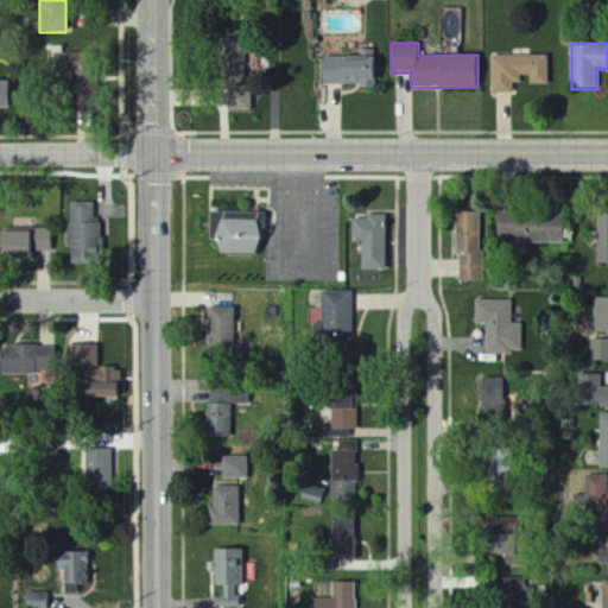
[(514,93),(513,84),(521,83),(521,76),(531,76),(531,86),(550,84),(549,56),(492,56),(492,94),(514,93)]
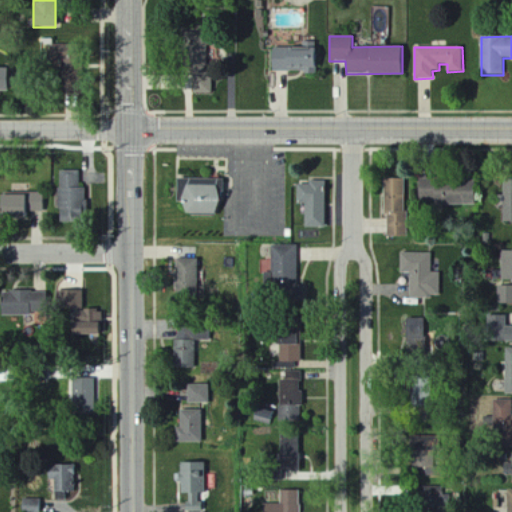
[(271,71),(315,71),(316,49),(271,48),(271,71)]
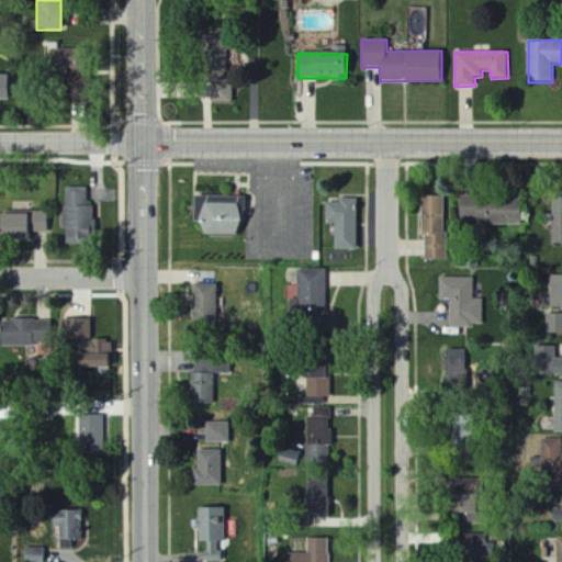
[(210,55),(210,70),(226,70),(226,55),(210,55)]
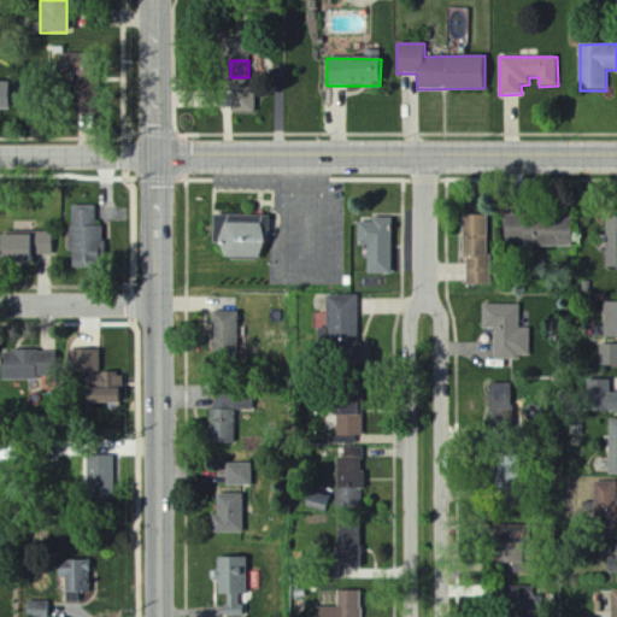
[(233,112),(257,112),(257,86),(231,86),(233,112)]
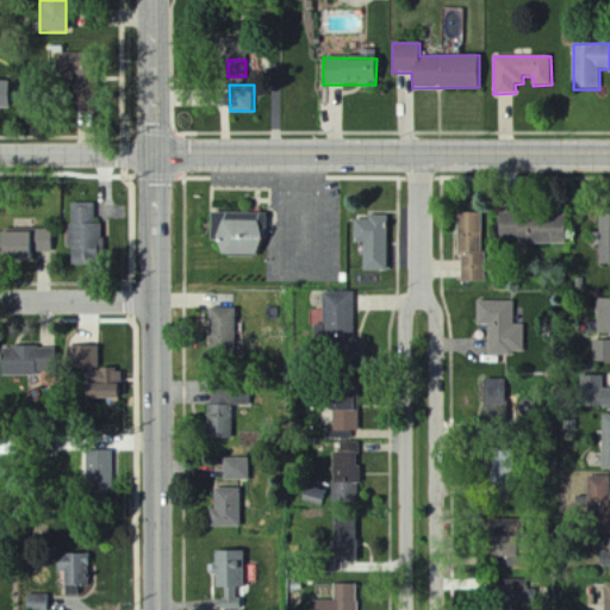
[(95,225),(95,204),(70,204),(70,263),(103,263),(101,225),(95,225)]
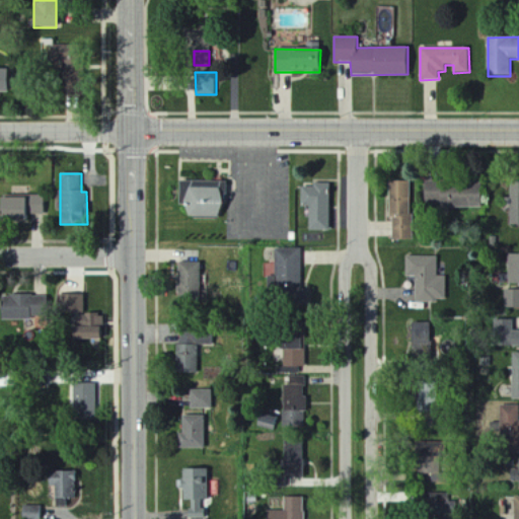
[(409,181),(389,181),(391,241),(411,240),(409,181)]
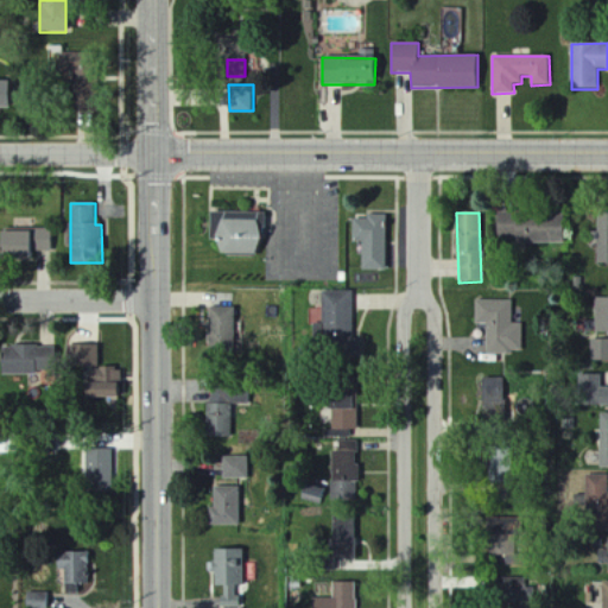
[(367,214),(386,215),(386,271),(361,271),(361,244),(352,244),(353,217),(367,219),(367,214)]
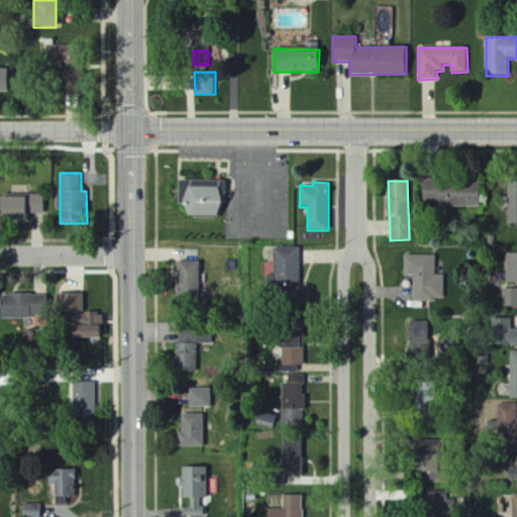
[(422,207),(479,205),(478,182),(421,184),(422,207)]
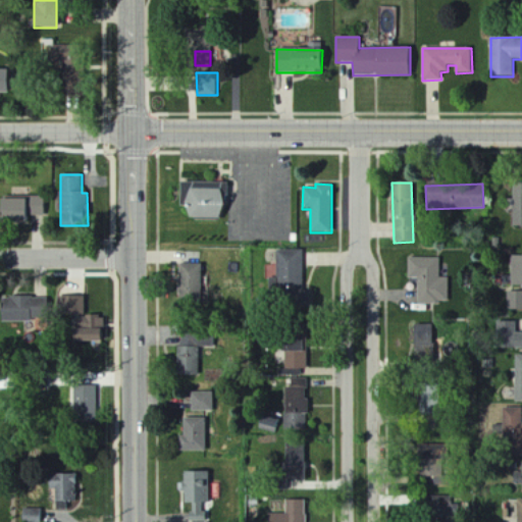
[(513,226),(521,225),(521,185),(513,185),(513,226)]
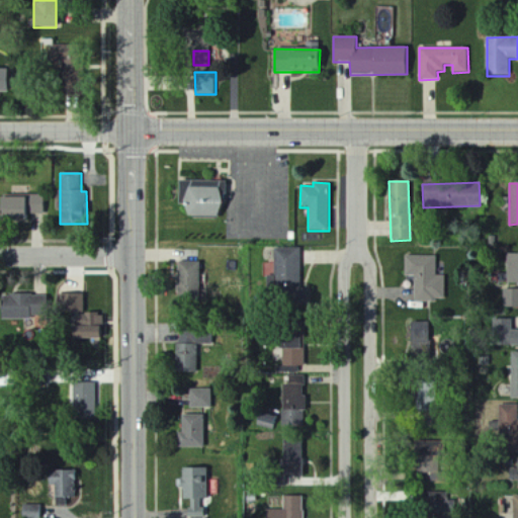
[(187,187),(218,188),(217,218),(186,217),(179,202),(187,187)]
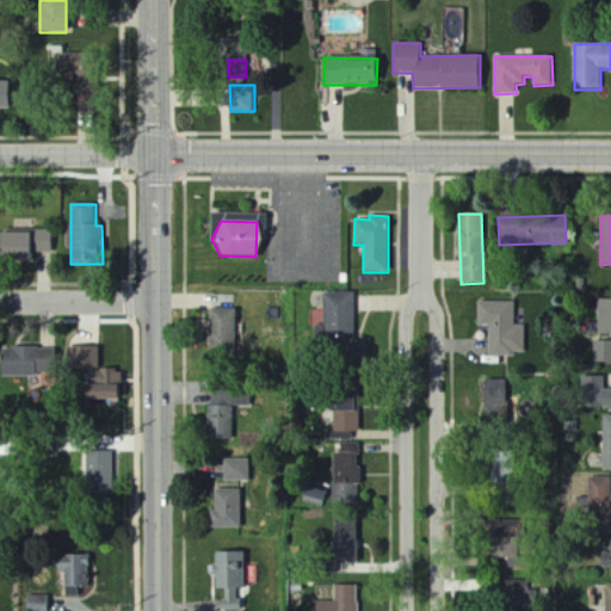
[(0,230),(0,259),(39,260),(39,253),(51,253),(51,233),(0,230)]
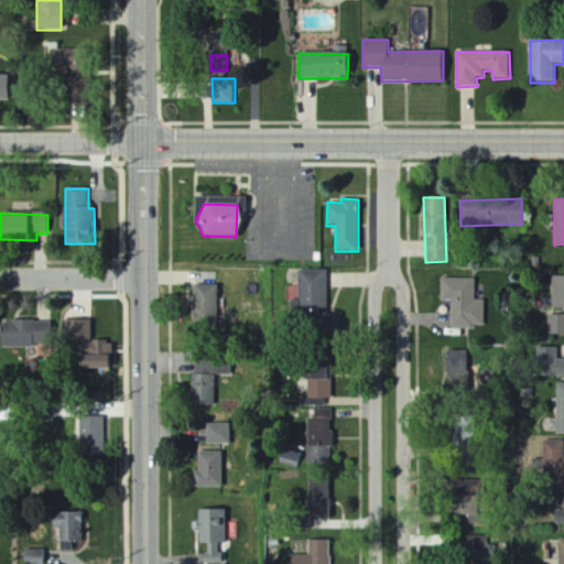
[(325,271),(300,272),(301,323),(326,322),(325,271)]
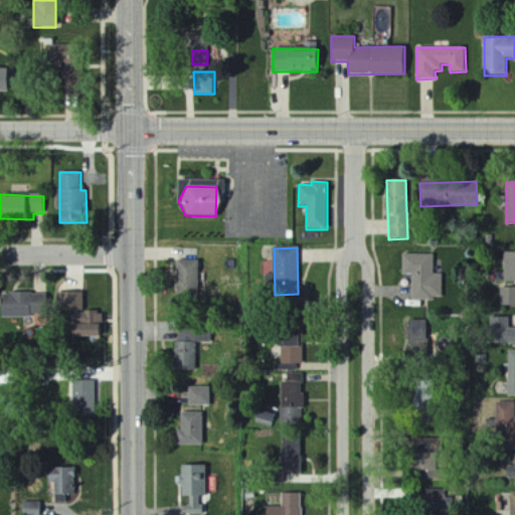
[(514,282),(514,252),(504,252),(503,283),(514,282)]
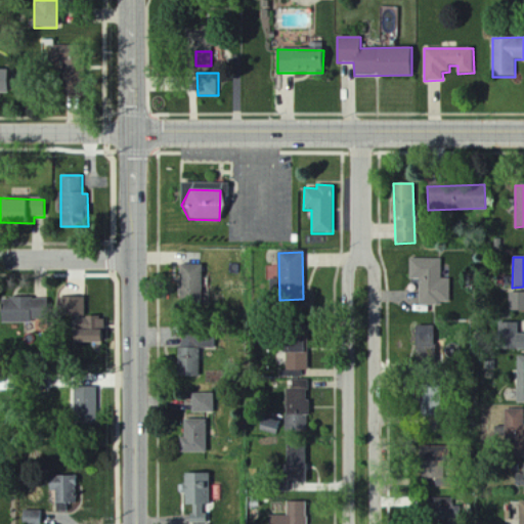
[(442,259),(409,259),(409,279),(420,280),(419,304),(450,305),(451,278),(442,278),(442,259)]
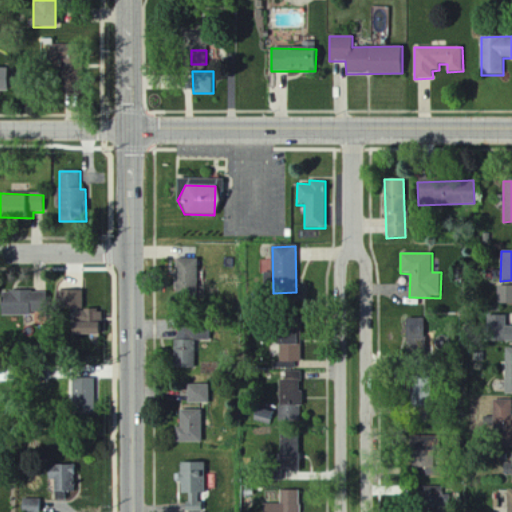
[(175,297),(197,298),(198,259),(176,259),(175,297)]
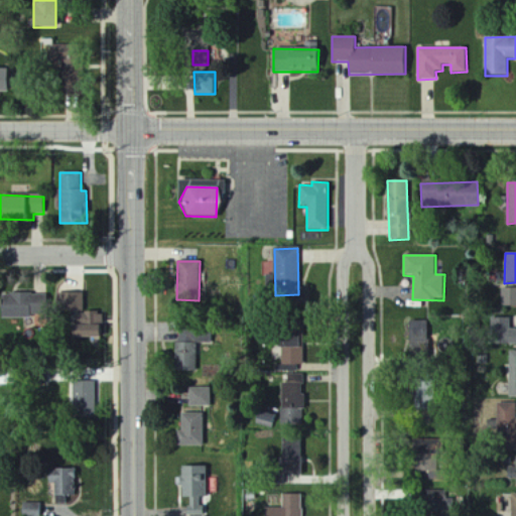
[(515,306),(515,288),(502,289),(503,307),(515,306)]
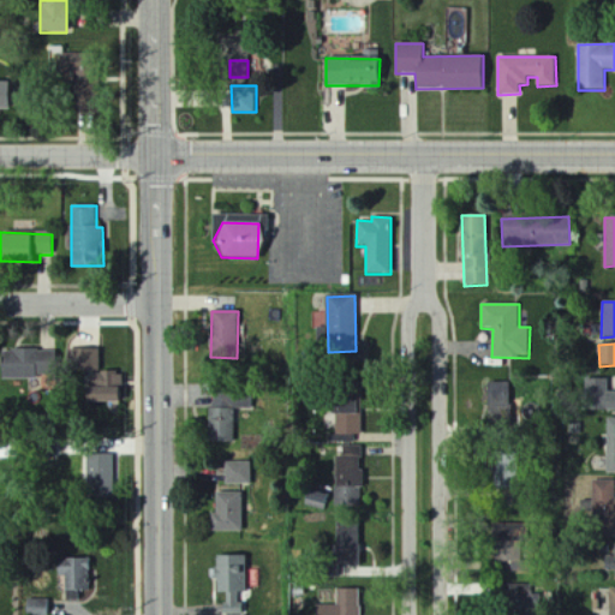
[(0,351),(0,378),(57,378),(57,351),(0,351)]
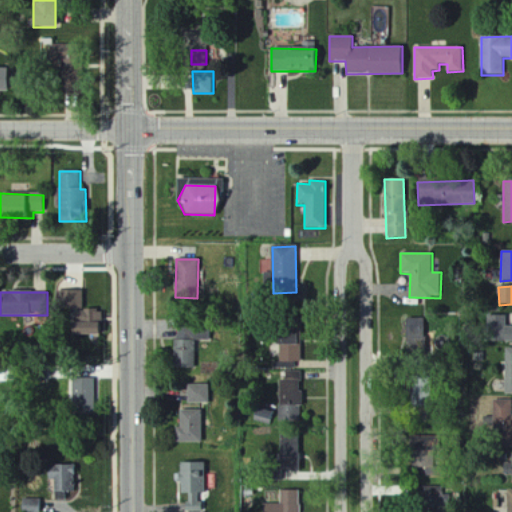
[(511,327),(508,327),(508,316),(488,316),(489,342),(511,341),(511,327)]
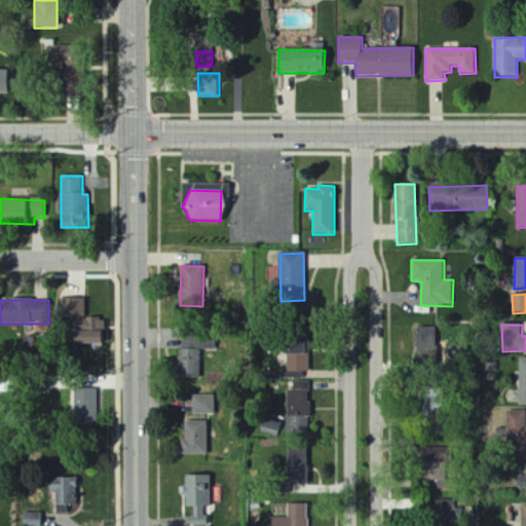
[(438,329),(418,328),(417,361),(437,362),(438,329)]
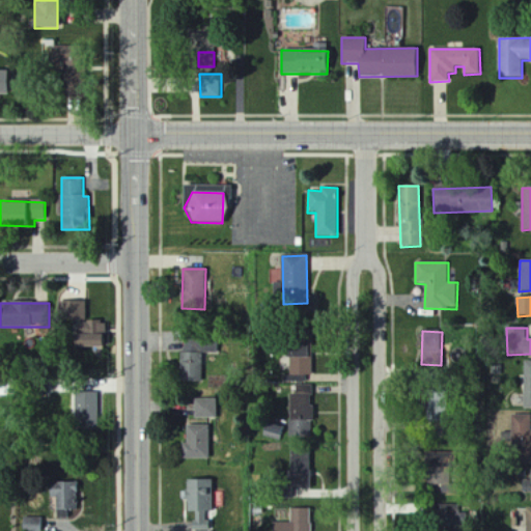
[(184,354),(218,353),(218,338),(184,339),(184,354)]
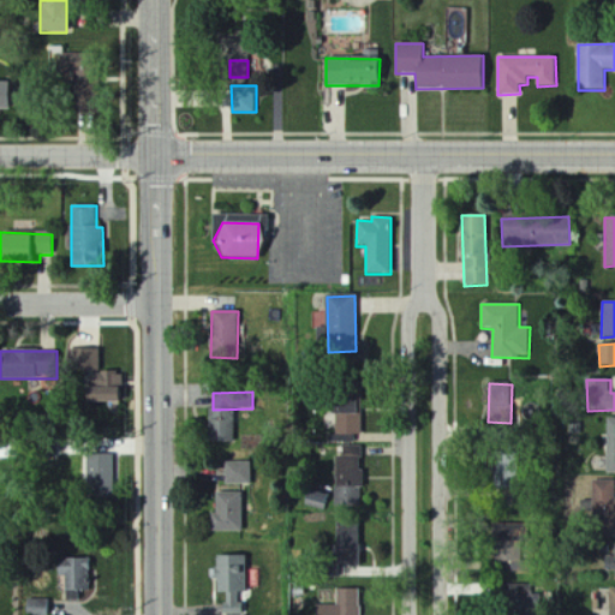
[(234,442),(234,410),(210,408),(210,442),(234,442)]
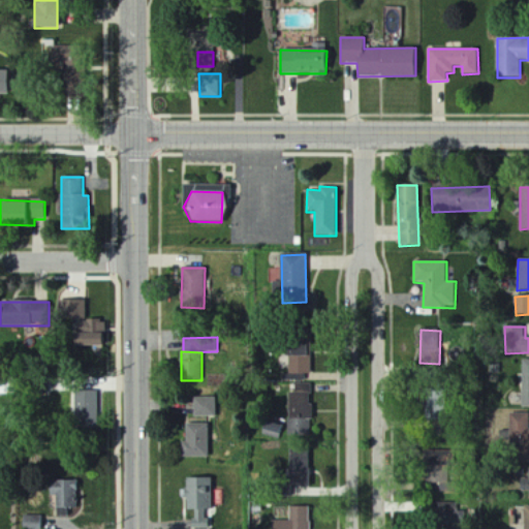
[(74,392),(74,428),(97,428),(97,379),(85,379),(85,392),(74,392)]
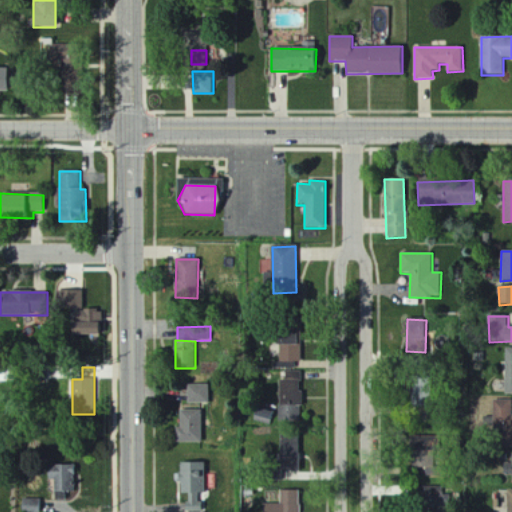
[(301,422),(302,372),(287,372),(287,381),(280,381),(279,421),(301,422)]
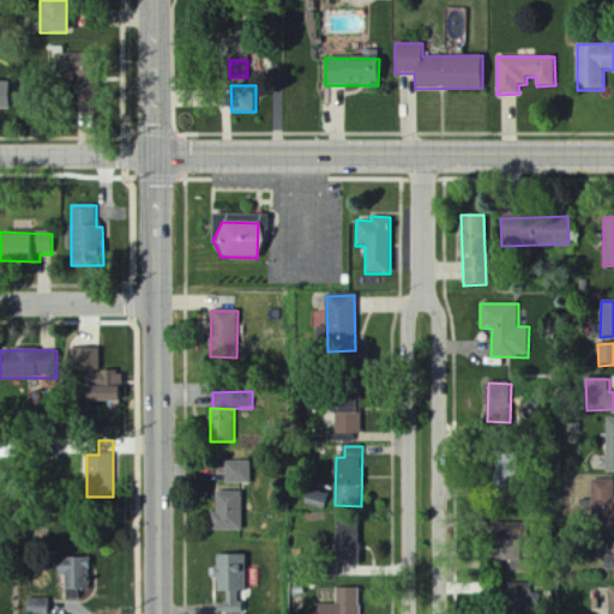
[(252,485),(251,463),(226,463),(227,485),(252,485)]
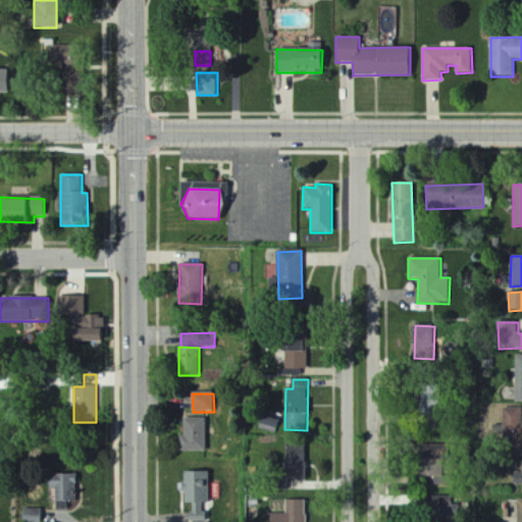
[(521,408),(504,409),(504,425),(493,425),(493,438),(512,438),(512,448),(521,447),(521,408)]
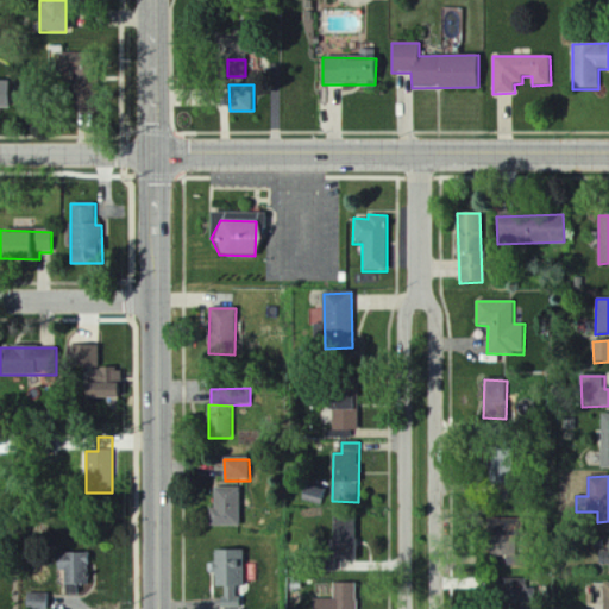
[(302,500),(324,506),(327,490),(306,485),(302,500)]
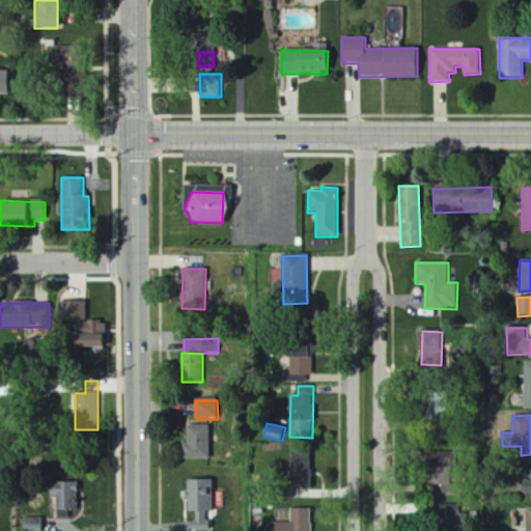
[(210,460),(211,426),(186,425),(186,459),(210,460)]
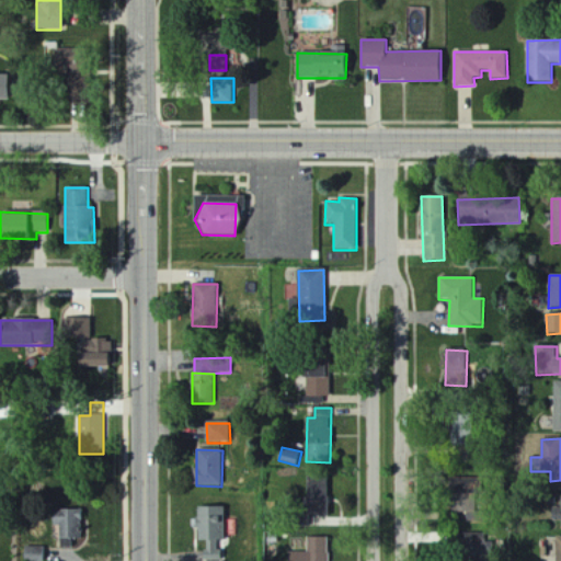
[(308,517),(328,516),(327,478),(307,479),(308,517)]
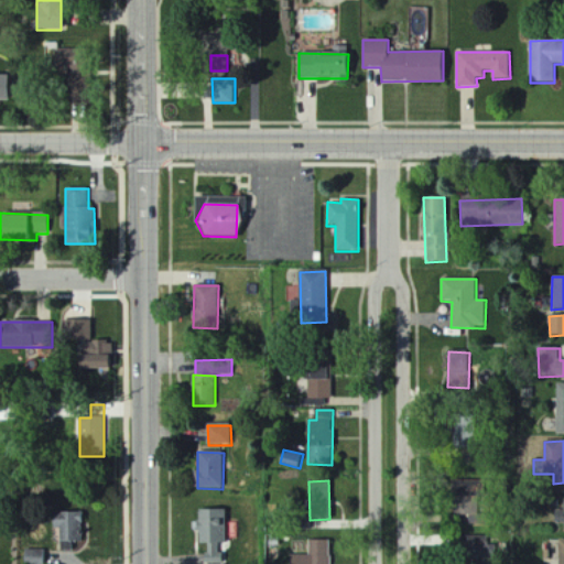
[(545,523),(563,522),(563,498),(561,499),(561,511),(545,511),(545,523)]
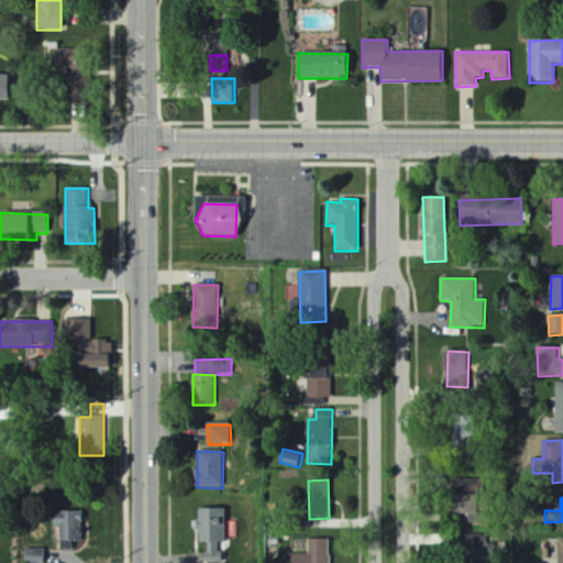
[(225,509),(199,510),(199,520),(195,520),(195,530),(199,530),(199,544),(206,544),(206,562),(220,562),(220,543),(225,543),(225,509)]
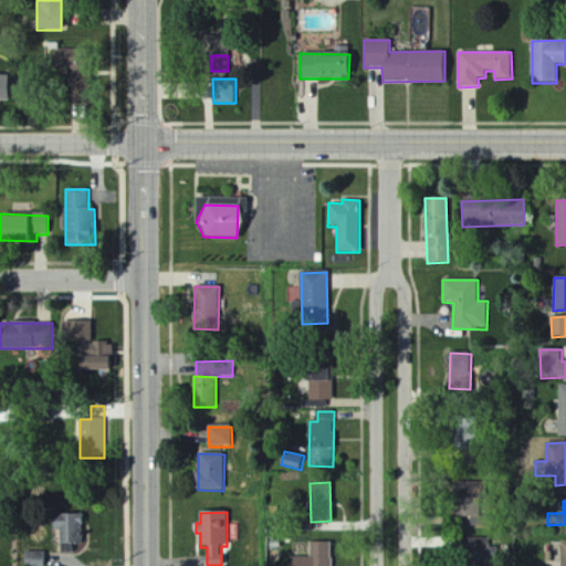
[(74,554),(74,544),(84,544),(84,514),(53,515),(53,532),(61,532),(61,554),(74,554)]
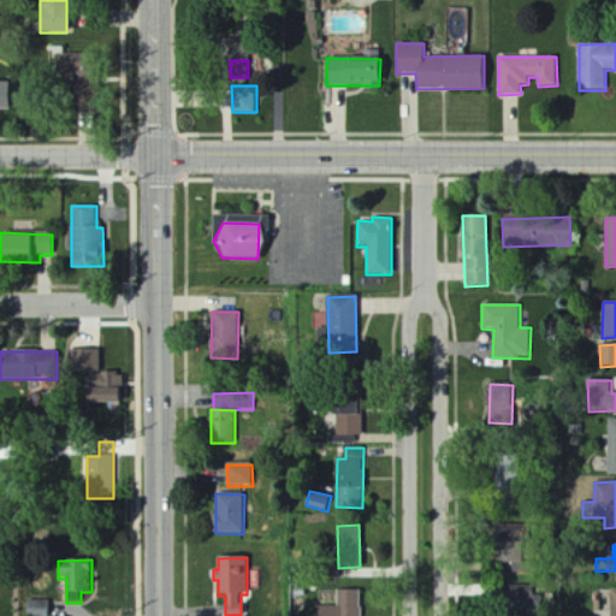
[(360,615),(360,591),(338,591),(337,615),(360,615)]
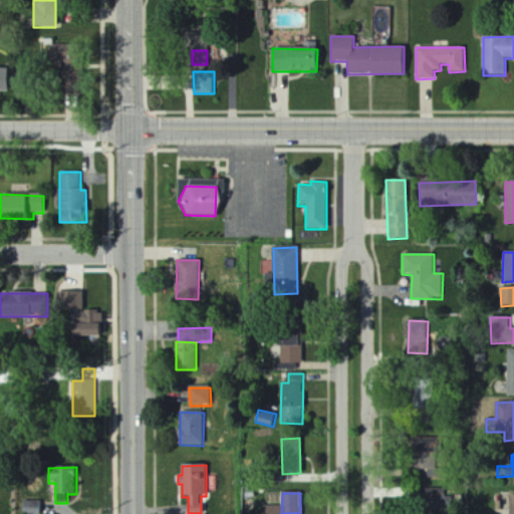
[(43,513),(43,502),(22,501),(22,513),(43,513)]
